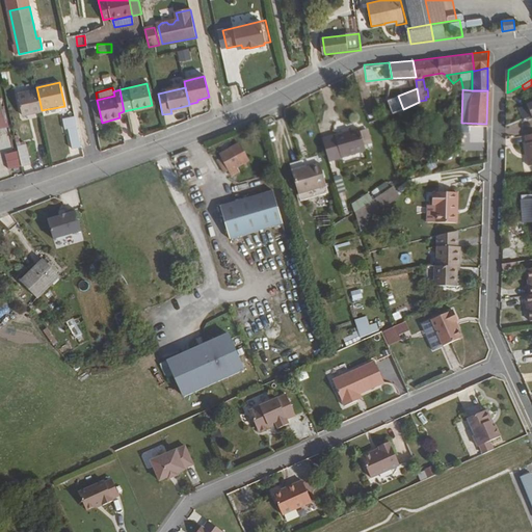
[(42,110),(37,91),(18,96),(22,116),(43,113),(42,110)]
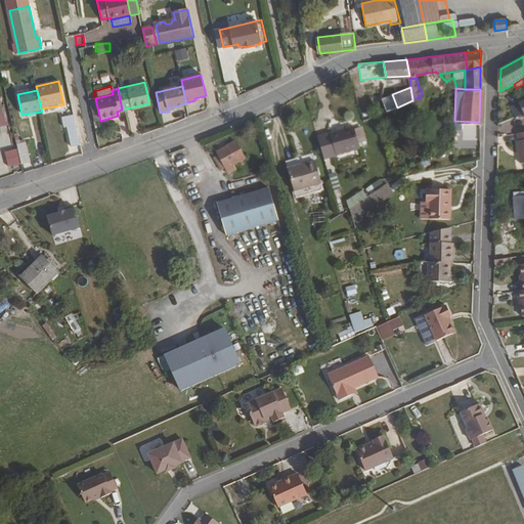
[(397,107),(392,94),(381,99),(386,113),(397,107)]
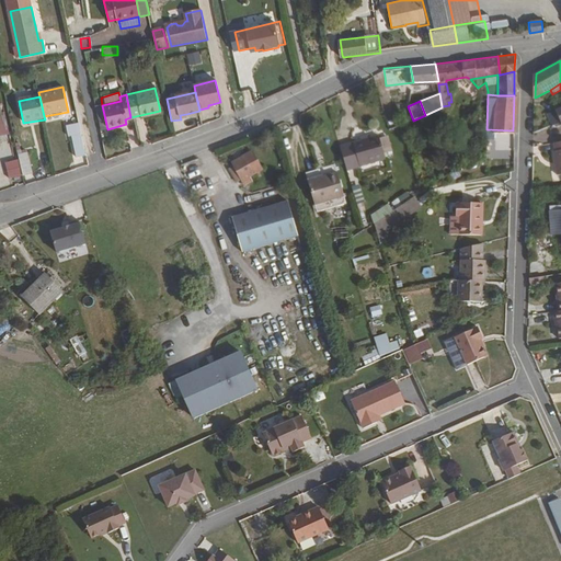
[(560,121),(560,113),(559,107),(549,112),(554,124),(560,121)]
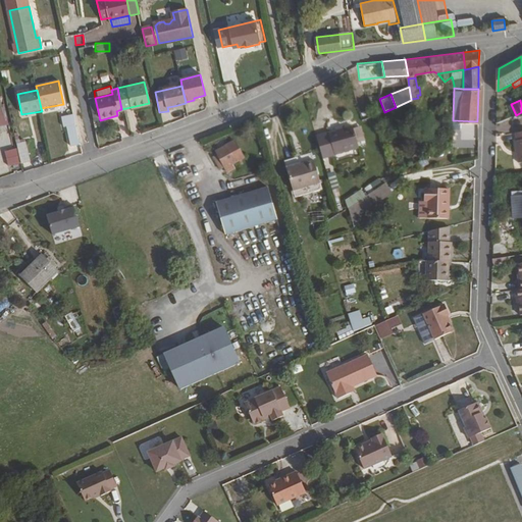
[(80,144),(73,115),(64,117),(70,147),(80,144)]
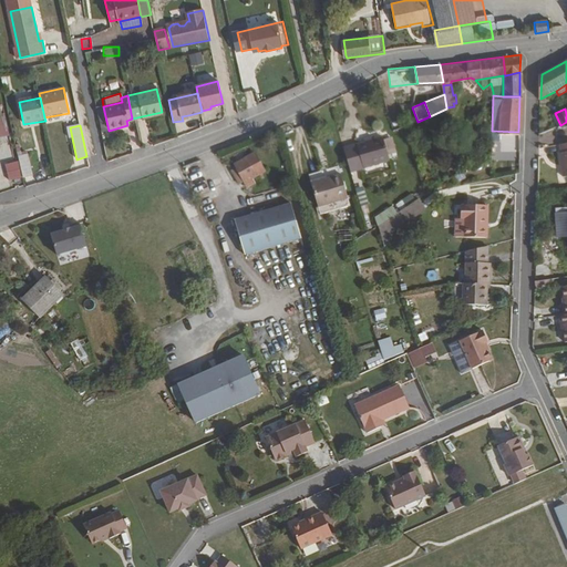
[(390,156),(382,134),(374,137),(367,140),(344,147),(351,169),(390,156)]
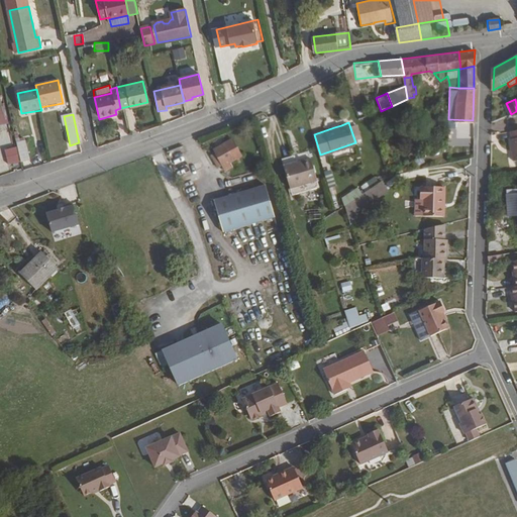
[(240,156),(233,139),(213,148),(214,153),(216,153),(220,165),(222,169),(229,166),(228,161),(240,156)]
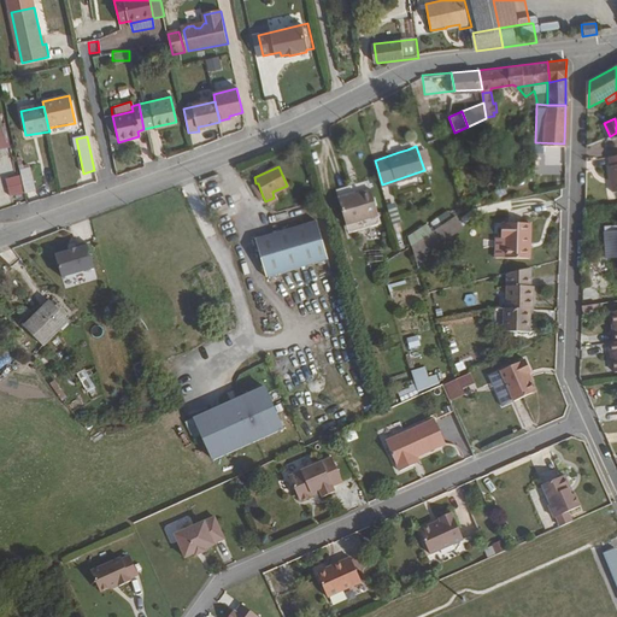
[(35,191),(31,168),(22,169),(27,192),(35,191)]
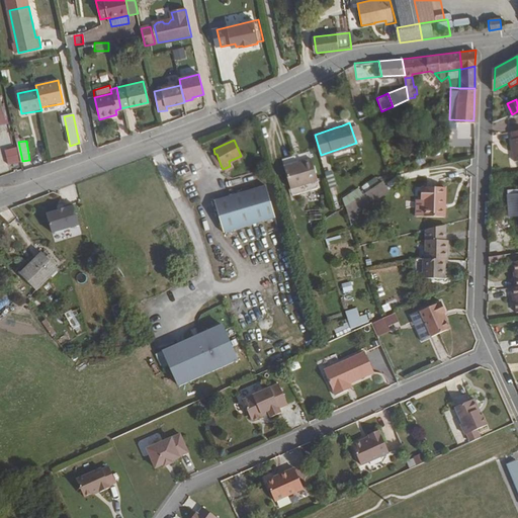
[(221,165),(217,154),(214,154),(209,155),(214,167),(221,165)]
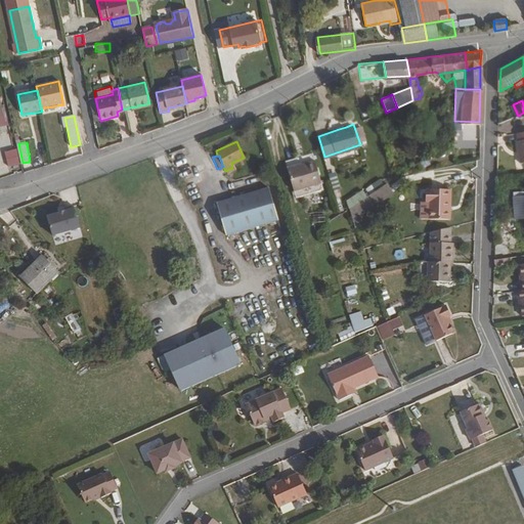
[(289,168),(296,189),(323,181),(317,160),(289,168)]
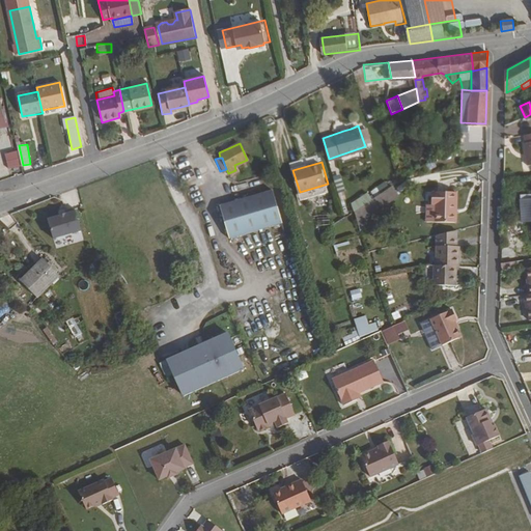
[(336,191),(344,189),(340,173),(332,175),(336,191)]
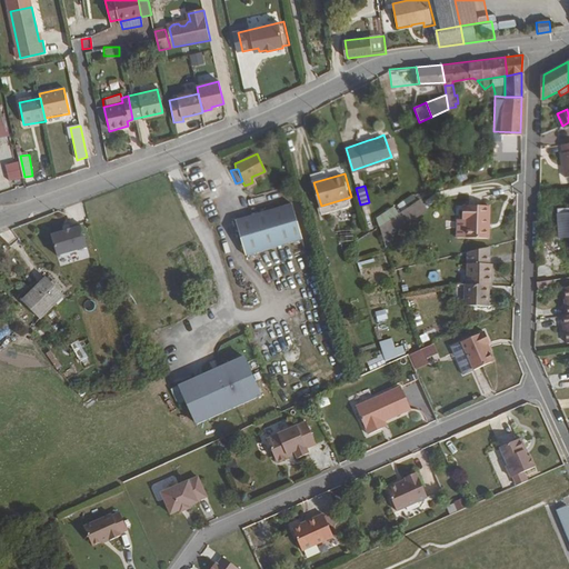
[(385,238),(426,212),(415,193),(395,206),(372,219),(385,238)]
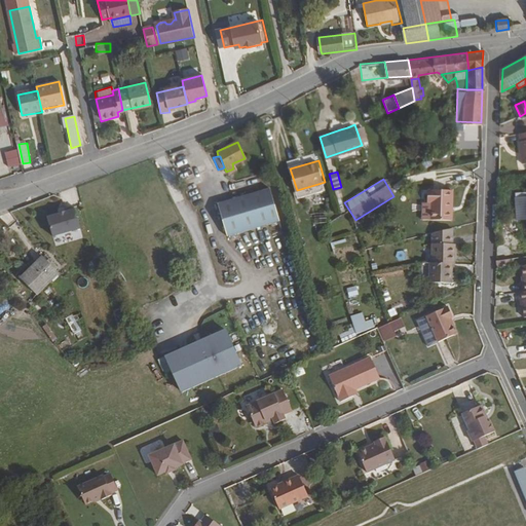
[(218,202),(228,235),(280,220),(271,188),(218,202)]
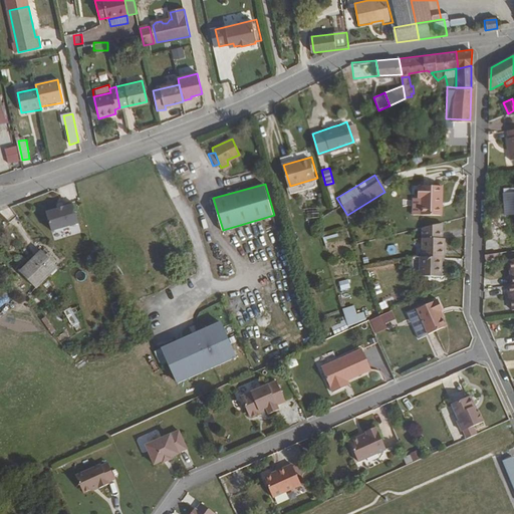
[(421,215),(423,186),(416,186),(414,214),(421,215)]
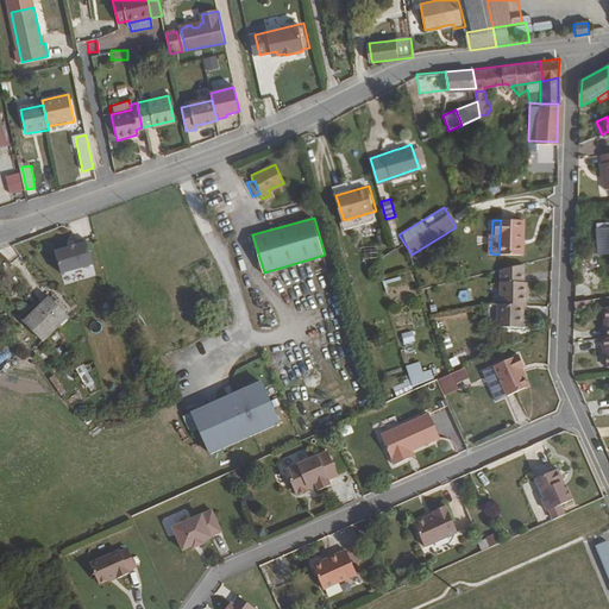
[(525,256),(526,223),(501,220),(498,255),(525,256)]
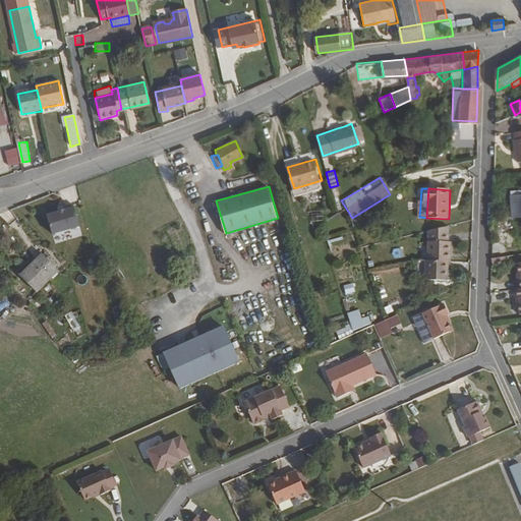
[(520,197),(511,199),(512,219),(520,218),(520,197)]
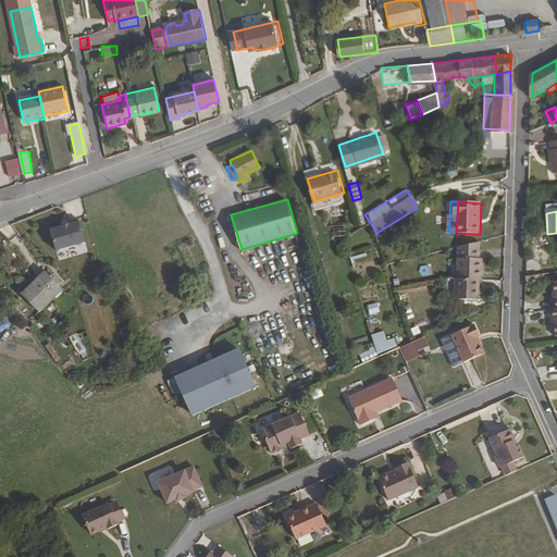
[(87,240),(81,220),(51,229),(58,250),(87,240)]
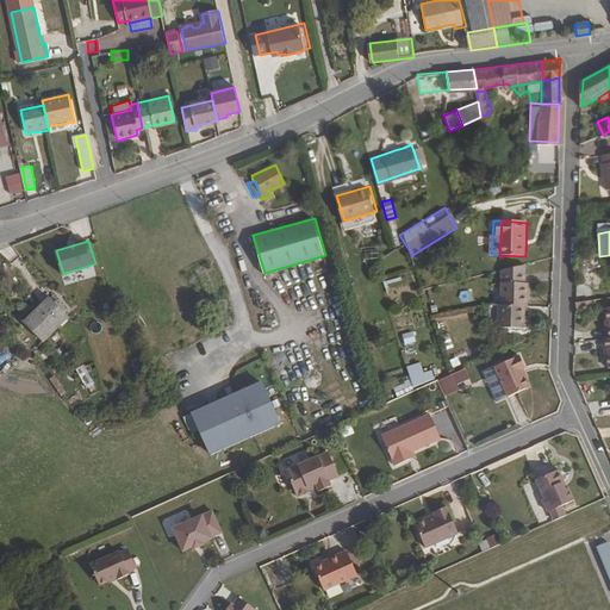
[(530,306),(531,284),(528,284),(529,265),(508,269),(506,306),(527,306),(530,306)]
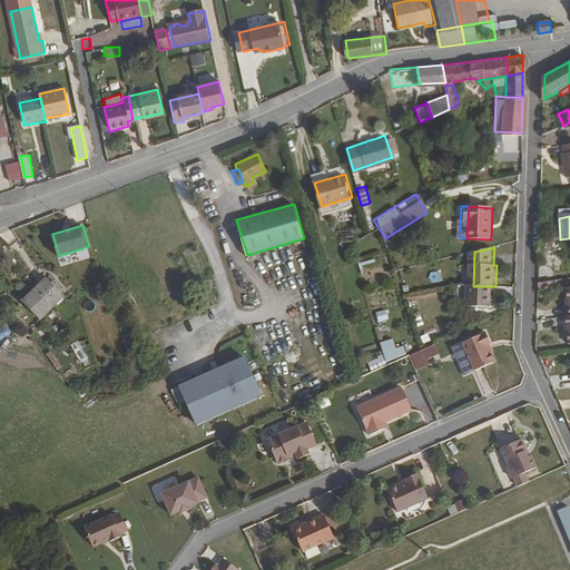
[(50,276),(27,298),(46,316),(68,293),(50,276)]
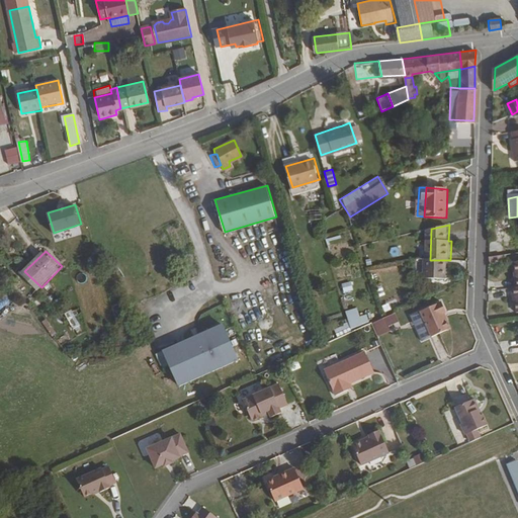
[(488,256),(488,265),(503,264),(502,255),(488,256)]
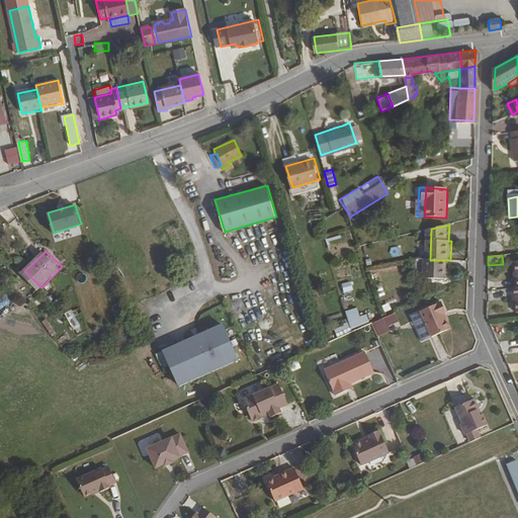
[(447,280),(447,260),(430,260),(426,260),(425,278),(447,280)]
